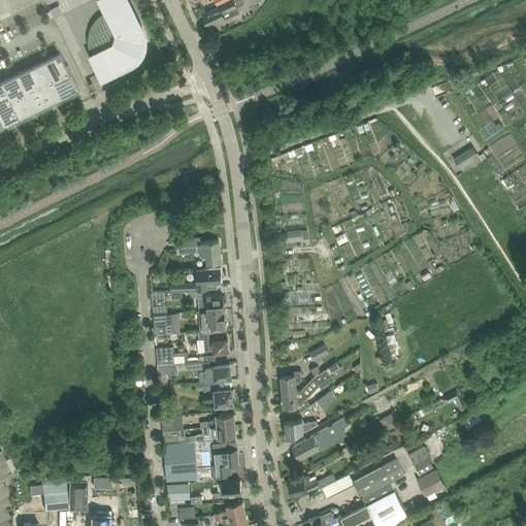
[(97,80),(126,67),(130,64),(134,60),(137,56),(140,57),(144,43),(142,42),(142,37),(141,32),(139,27),(126,0),(98,0),(105,15),(100,19),(96,23),(93,28),(91,33),(90,38),(89,43),(90,50),(92,55),(92,56),(88,58),(98,79),(97,80)]
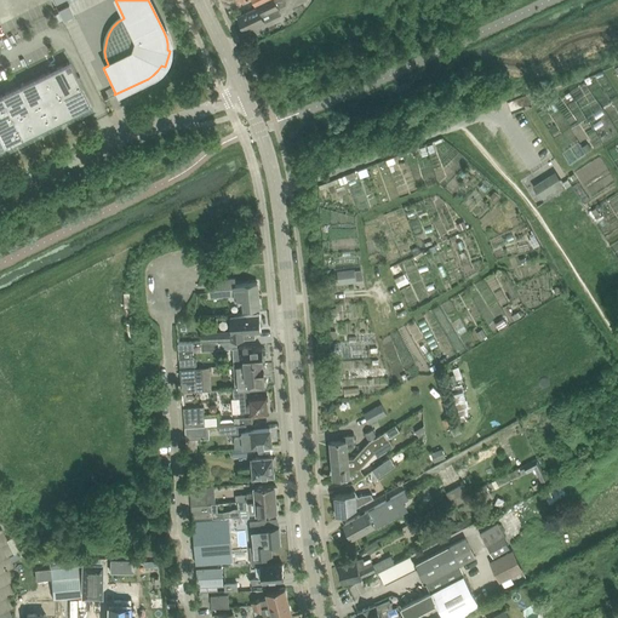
[(236,19),(242,33),(263,23),(261,18),(285,6),(281,0),(269,0),(255,7),(256,10),(236,19)]
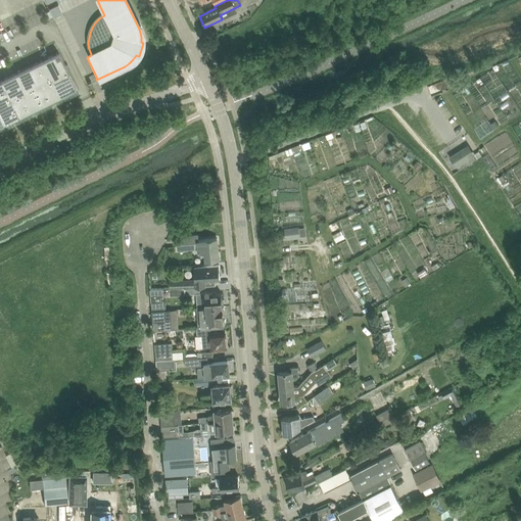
[(4,126),(11,122),(12,123),(17,120),(17,119),(25,115),(26,115),(31,113),(31,112),(38,108),(39,109),(50,104),(49,103),(57,99),(57,100),(63,97),(62,96),(75,91),(65,73),(67,72),(64,66),(63,66),(56,54),(0,82),(0,129),(4,127),(4,126)]
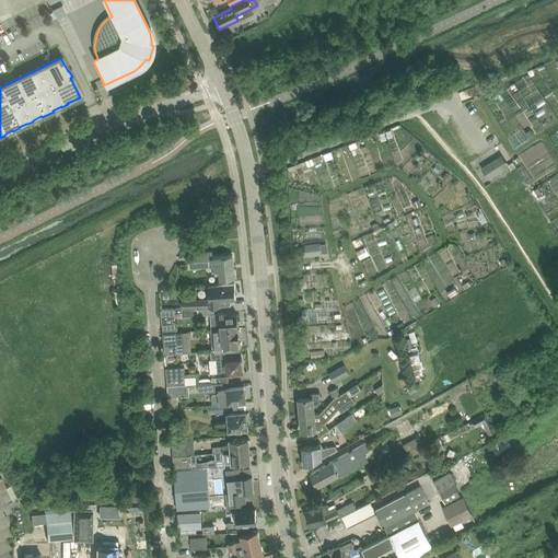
[(495,160),(479,170),(487,181),(501,171),(495,160)]
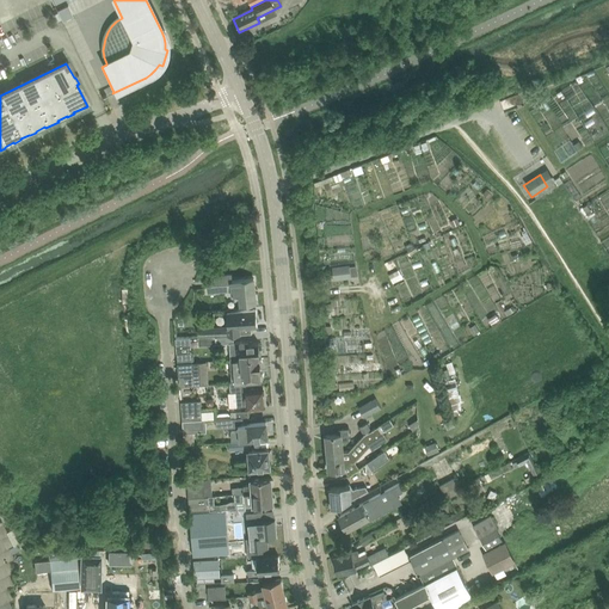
[(350,278),(348,266),(331,269),(332,275),(328,276),(330,278),(332,278),(332,281),(350,278)]
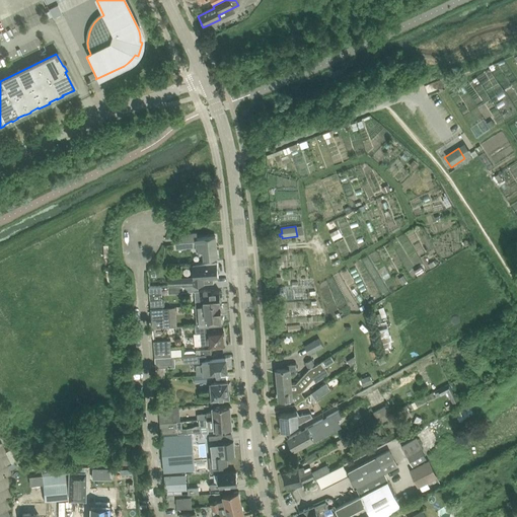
[(196,247),(196,254),(202,253),(203,261),(216,260),(214,238),(196,239),(195,235),(174,237),(175,249),(196,247)]
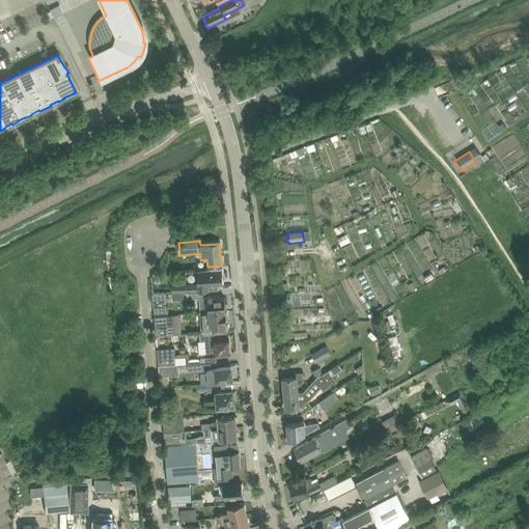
[(221,271),(195,273),(196,285),(196,293),(201,293),(217,291),(217,285),(219,284),(222,284),(222,281),(221,271)]
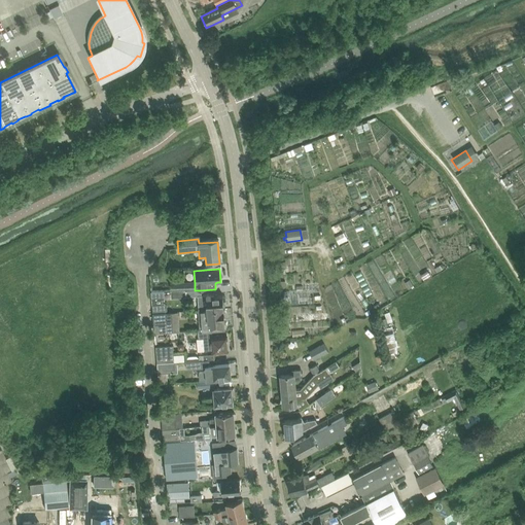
[(154,293),(150,293),(150,302),(163,301),(163,292),(154,293)]
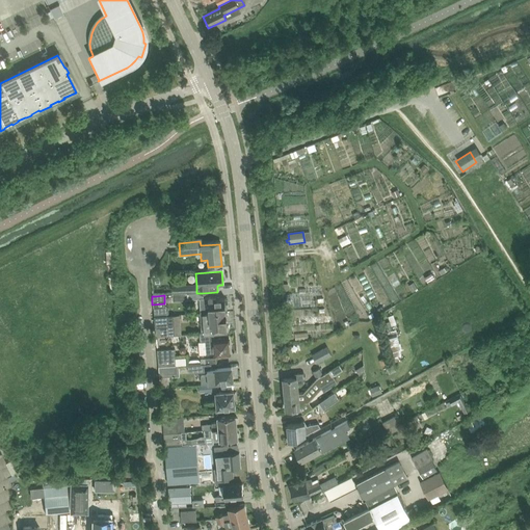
[(202,300),(197,300),(200,315),(224,313),(224,312),(226,311),(226,308),(224,307),(223,300),(215,301),(215,299),(210,299),(202,300)]
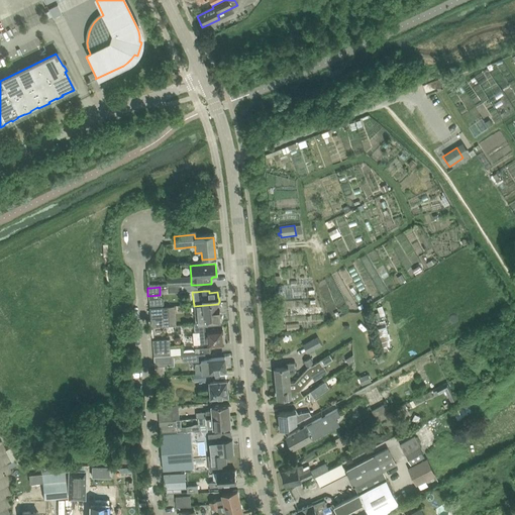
[(161,299),(147,300),(148,302),(148,309),(162,308),(161,299)]
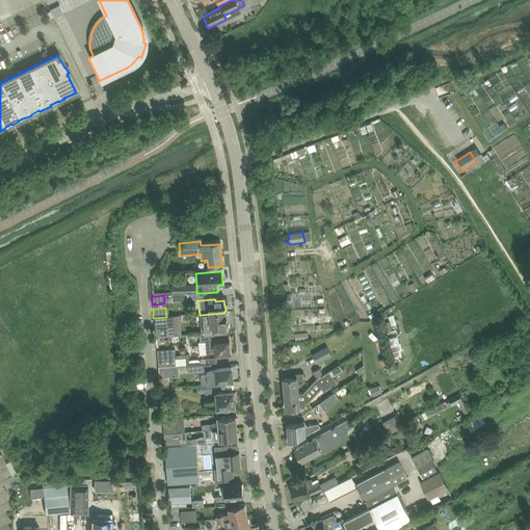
[(224,315),(224,313),(200,315),(199,315),(201,335),(212,335),(227,334),(227,333),(228,332),(228,328),(227,327),(226,320),(227,319),(227,316),(224,315)]
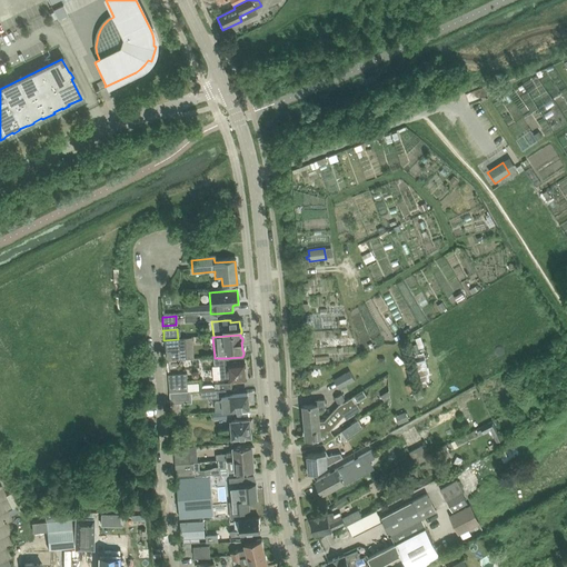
[(178,339),(163,340),(165,348),(165,351),(166,360),(185,359),(183,339),(178,339)]
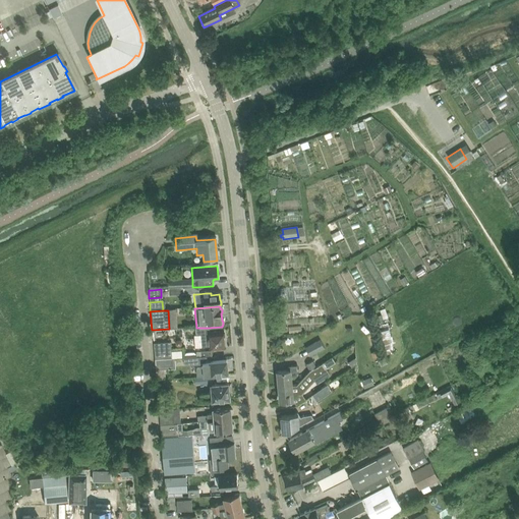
[(209,335),(208,328),(196,328),(196,329),(194,329),(195,337),(193,337),(194,349),(210,348),(210,350),(224,348),(223,334),(209,335)]
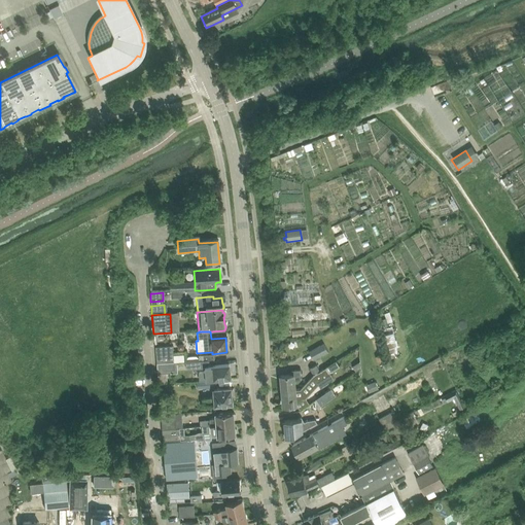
[(322,344),(308,352),(313,361),(327,353),(322,344)]
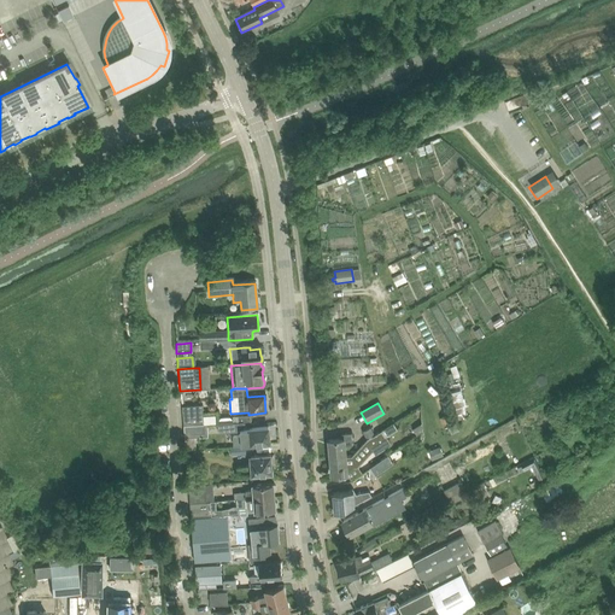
[(201,406),(181,408),(182,427),(203,426),(215,425),(215,416),(201,417),(201,406)]
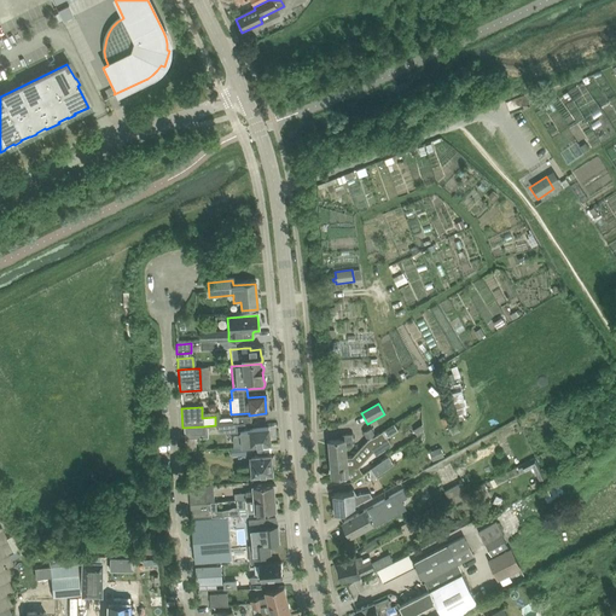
[(504,441),(512,462),(527,457),(530,465),(518,470),(521,475),(534,469),(539,482),(545,480),(540,469),(557,462),(552,452),(544,455),(530,423),(511,431),(513,437),(504,441)]
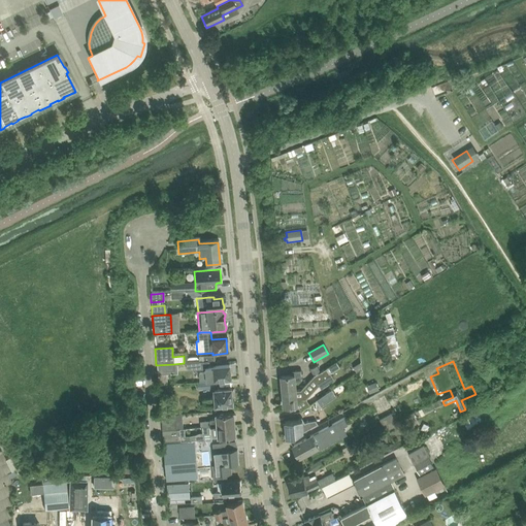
[(173,364),(156,365),(157,373),(173,372),(173,370),(173,364)]
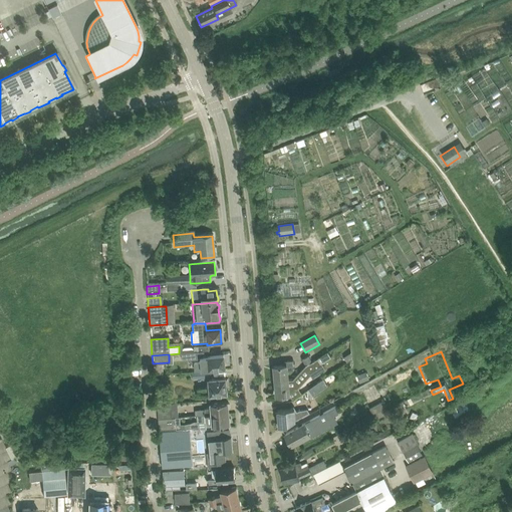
[(222,357),(209,358),(206,359),(199,359),(199,364),(193,364),(194,372),(208,371),(210,371),(223,369),(222,357)]
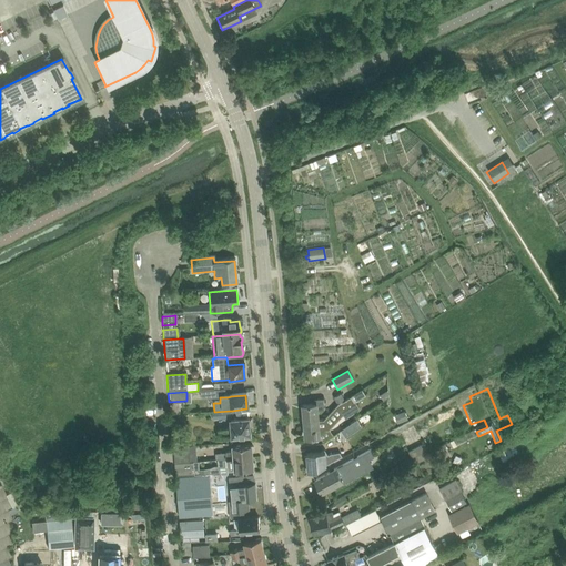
[(332,398),(336,405),(343,402),(340,395),(332,398)]
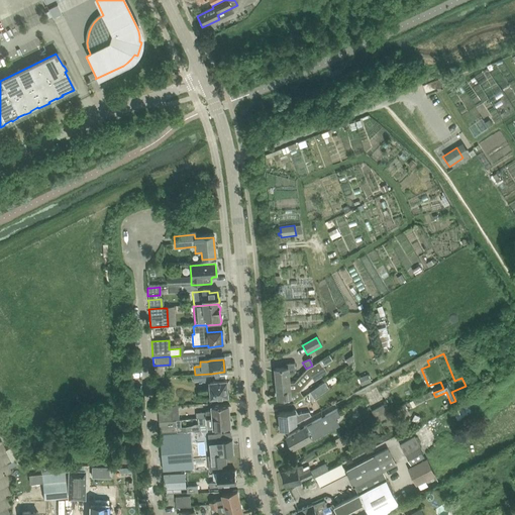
[(290,384),(275,385),(277,400),(290,399),(290,397),(293,397),(293,395),(299,394),(299,392),(311,379),(314,382),(326,374),(322,367),(318,362),(312,366),(306,369),(306,370),(294,383),(290,383),(290,384)]
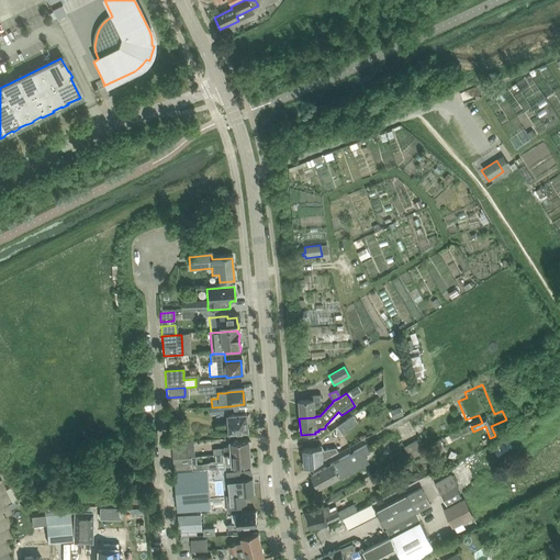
[(302,403),(298,403),(299,418),(315,417),(315,416),(314,416),(313,407),(320,406),(318,396),(310,398),(311,402),(302,403)]
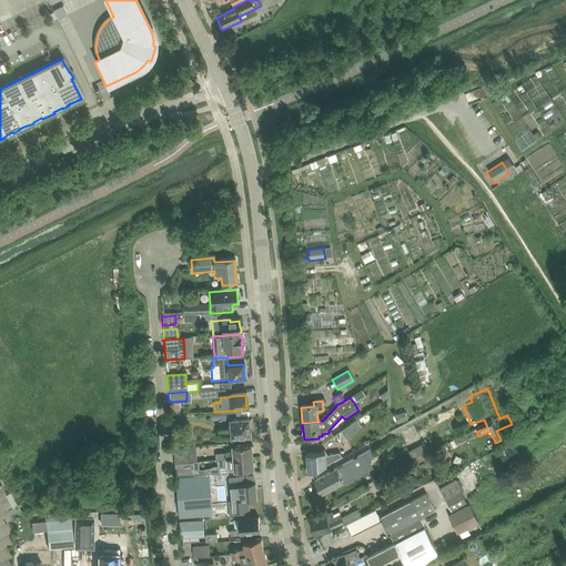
[(418,425),(414,427),(416,434),(458,415),(452,401),(415,416),(418,425)]
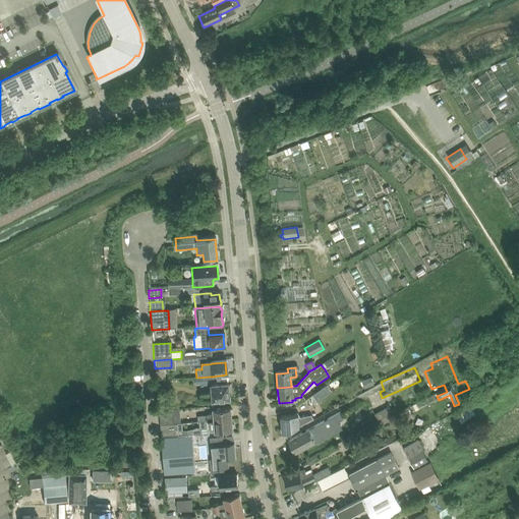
[(164,380),(164,370),(155,371),(156,381),(164,380)]
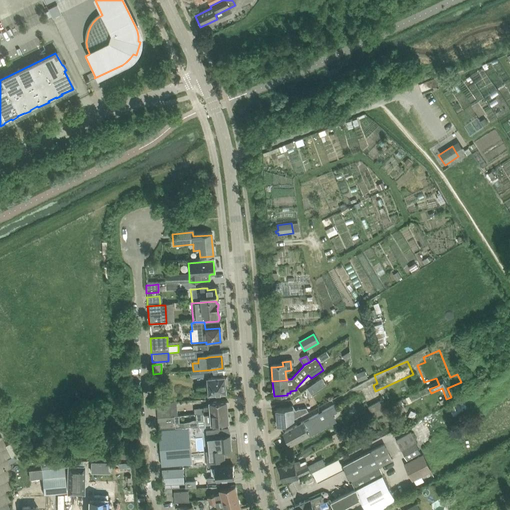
[(209,377),(209,371),(191,373),(192,379),(209,377)]
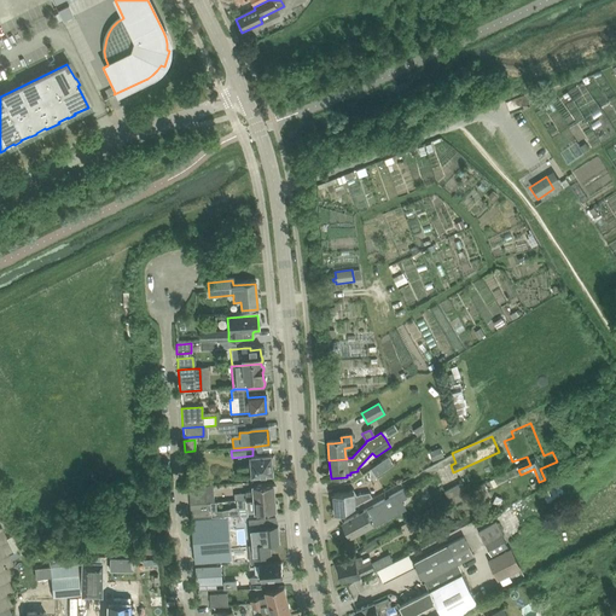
[(429,453),(431,462),(442,458),(440,449),(429,453)]
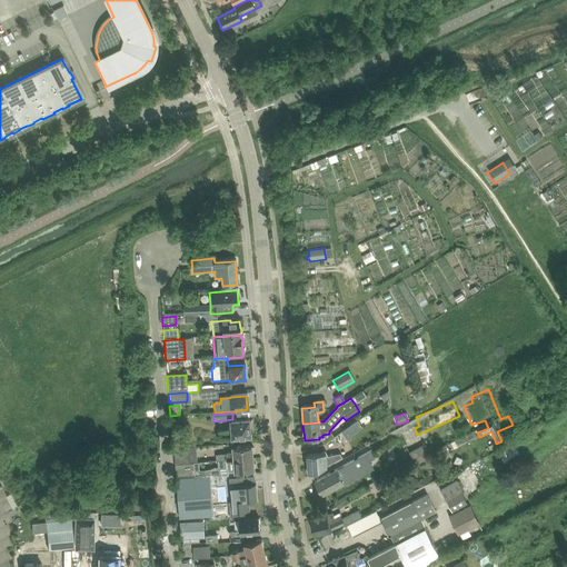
[(249,437),(249,430),(250,430),(250,424),(248,424),(248,420),(229,423),(230,430),(218,431),(218,439),(249,437)]
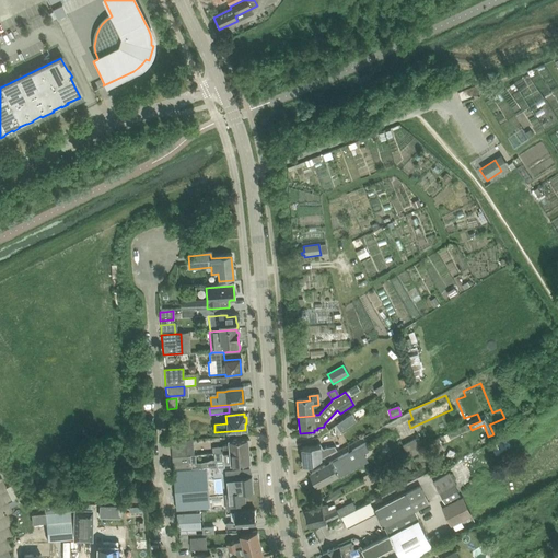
[(339,432),(356,421),(350,415),(335,426),(339,432)]
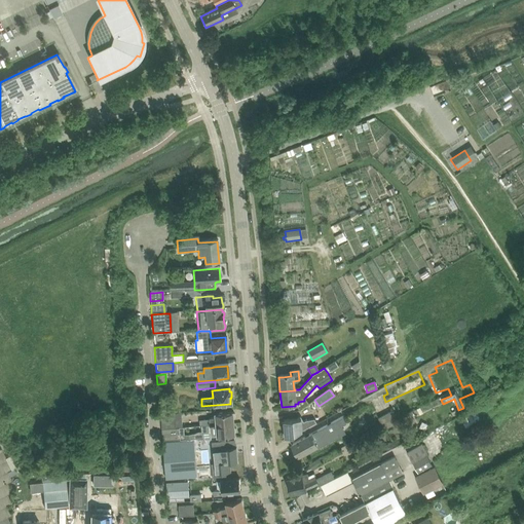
[(474,410),(458,418),(465,431),(481,422),(474,410)]
